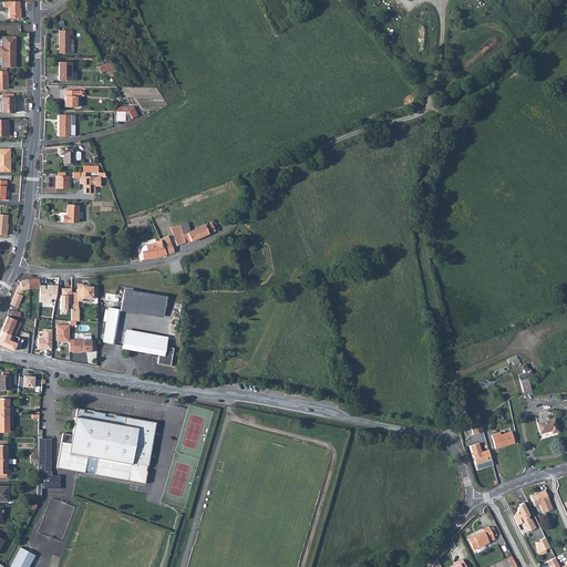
[(9,1),(0,1),(0,10),(3,10),(3,8),(8,8),(9,18),(21,18),(21,13),(19,13),(19,1),(9,1)]
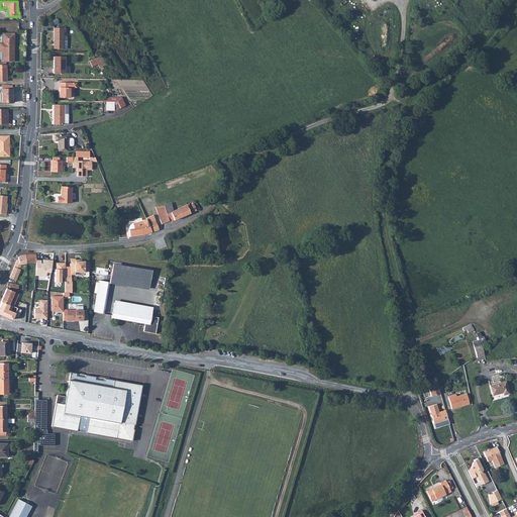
[(65,31),(66,31),(66,27),(54,27),(54,48),(64,48),(65,31)]
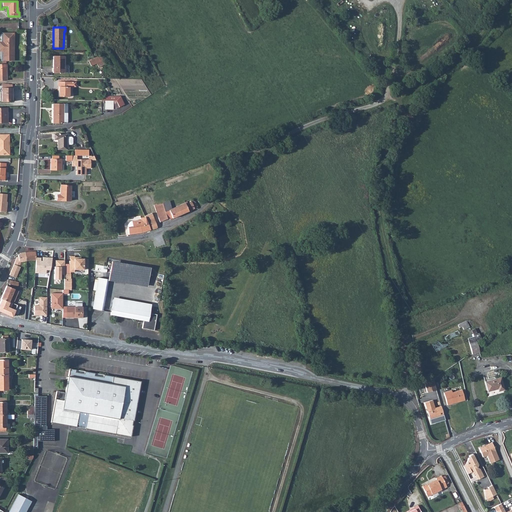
[(8,38),(8,34),(1,34),(1,42),(2,42),(2,56),(2,61),(13,61),(13,38),(8,38)]
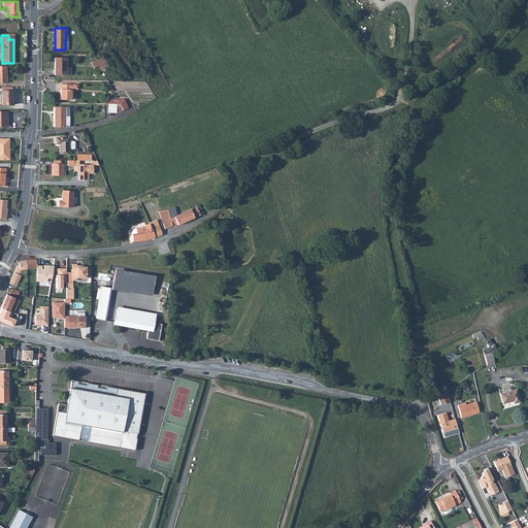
[(103,57),(91,63),(94,69),(100,66),(103,72),(109,68),(103,57)]
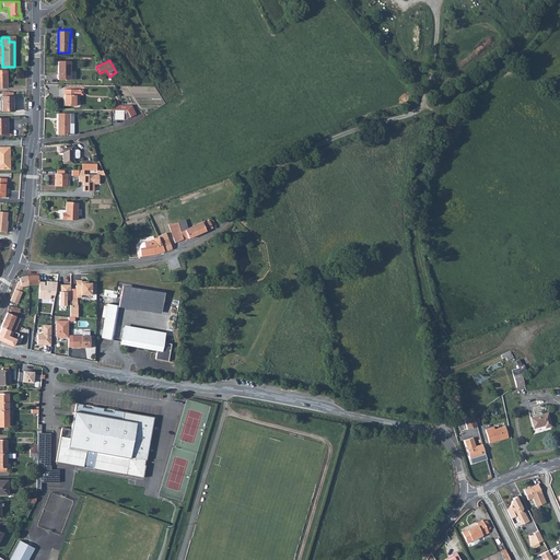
[(70,61),(58,61),(58,80),(70,80),(70,61)]
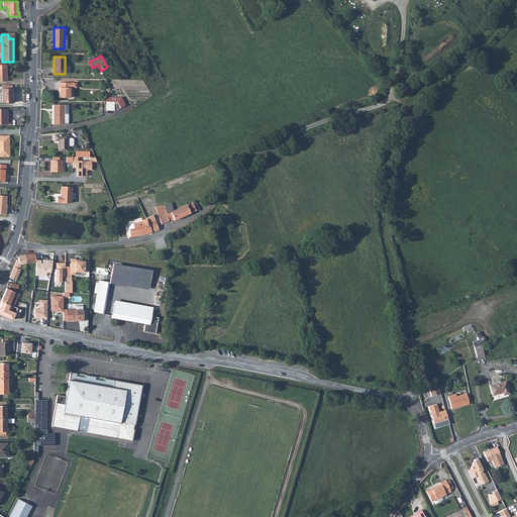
[(70,88),(70,83),(70,82),(59,82),(59,97),(70,98),(70,88)]
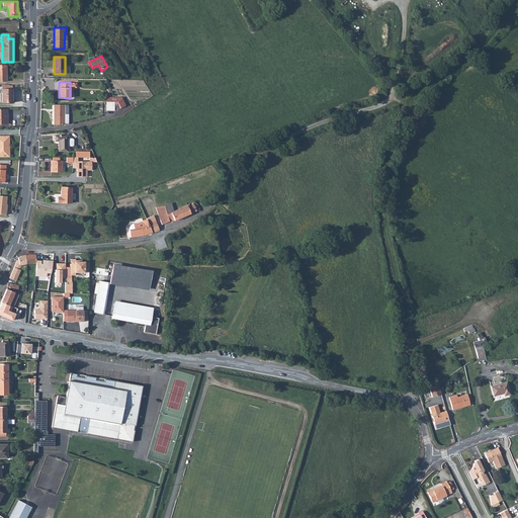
[(15,89),(5,89),(5,103),(16,103),(15,89)]
